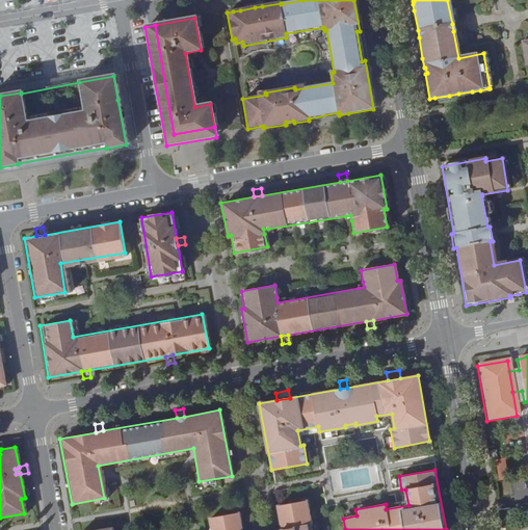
[(210,528),(210,529),(311,529),(308,515),(304,517),(302,509),(278,514),(281,529),(240,529),(239,522),(210,528)]
